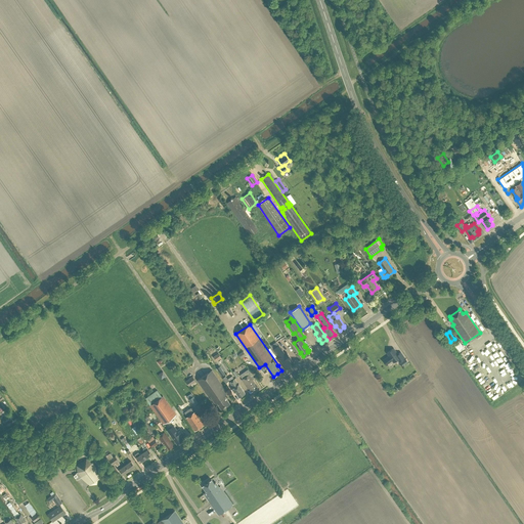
[(460,350),(465,347),(462,340),(455,342),(460,350)]
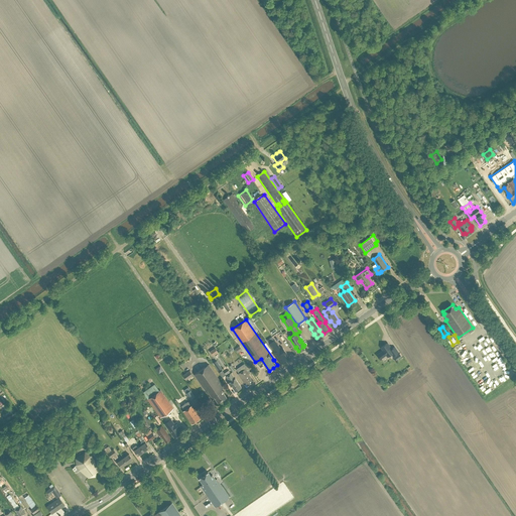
[(274,340),(273,341),(269,344),(274,352),(273,353),(279,363),(287,358),(284,354),(286,353),(282,347),(280,348),(274,340)]
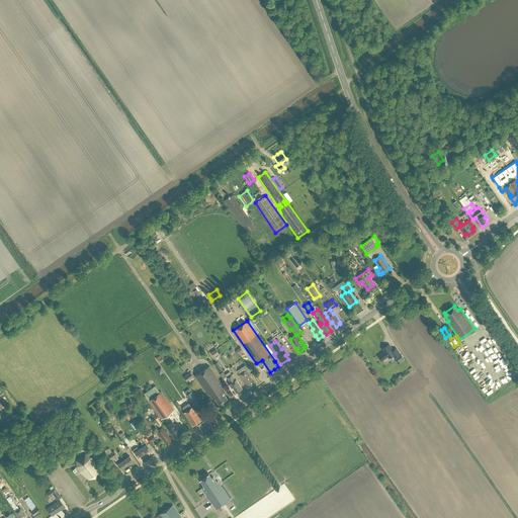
[(457,344),(460,350),(466,346),(463,341),(457,344)]
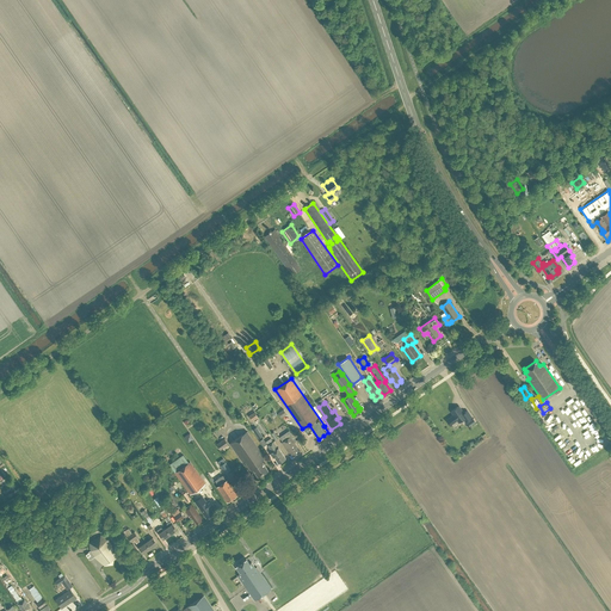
[(463,419),(466,421),(471,417),(467,411),(463,413),(458,406),(451,411),(454,414),(446,420),(451,426),(452,425),(451,424),(457,420),(458,423),(463,419)]
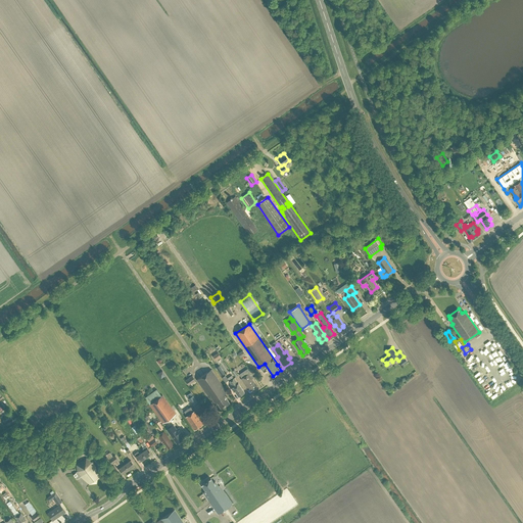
[(215,401),(217,400),(222,408),(230,401),(225,395),(227,391),(211,369),(197,379),(208,395),(209,394),(215,401)]
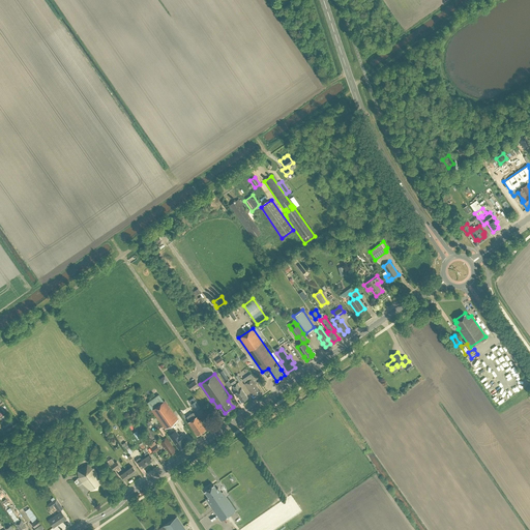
[(253,391),(255,394),(260,390),(257,386),(258,386),(252,378),(244,383),(251,392),(253,391)]
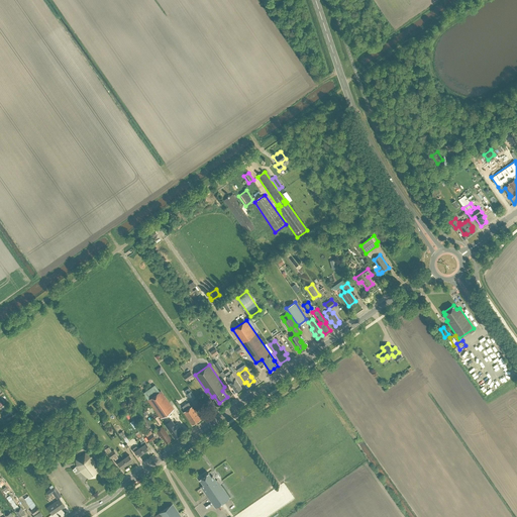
[(190,378),(191,379),(194,377),(193,376),(193,375),(190,370),(183,375),(187,380),(190,378)]
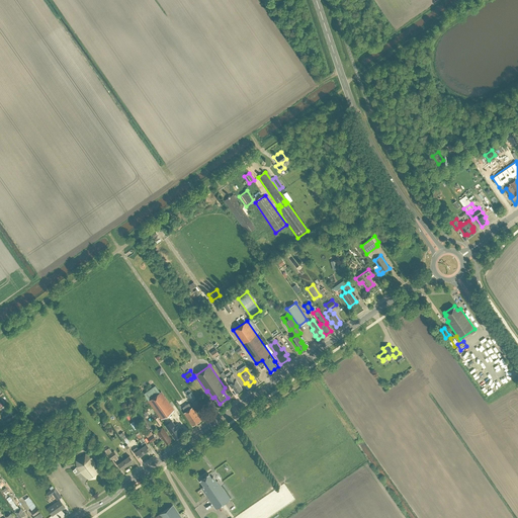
[(228,377),(231,382),(229,383),(232,387),(233,386),(236,392),(239,390),(240,390),(242,389),(241,386),(236,379),(232,374),(228,377)]
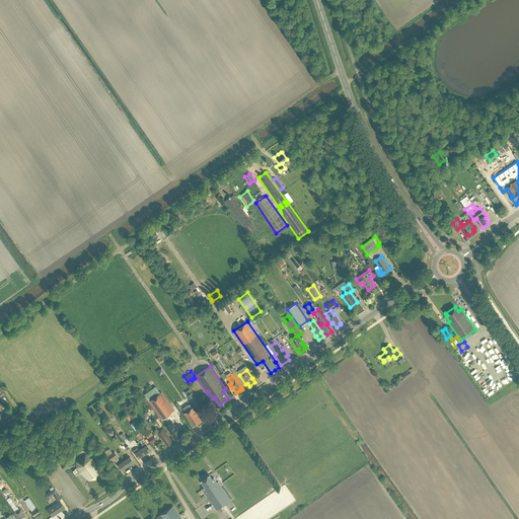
[(174,411),(161,391),(148,400),(161,420),(174,411)]
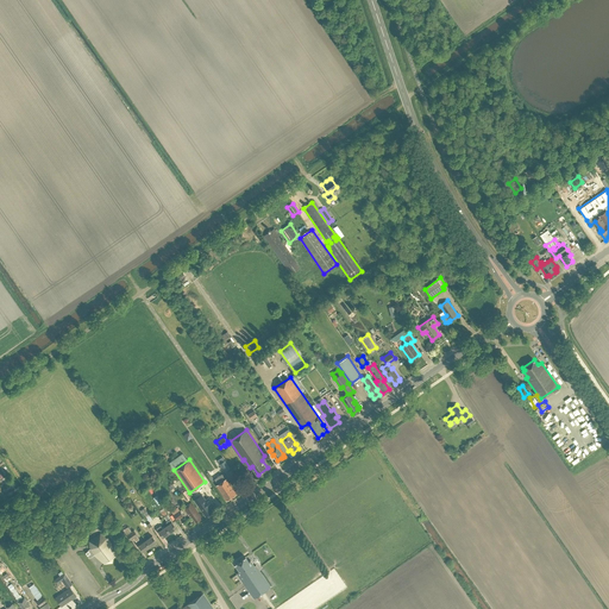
[(225,459),(219,463),(225,471),(230,468),(225,459)]
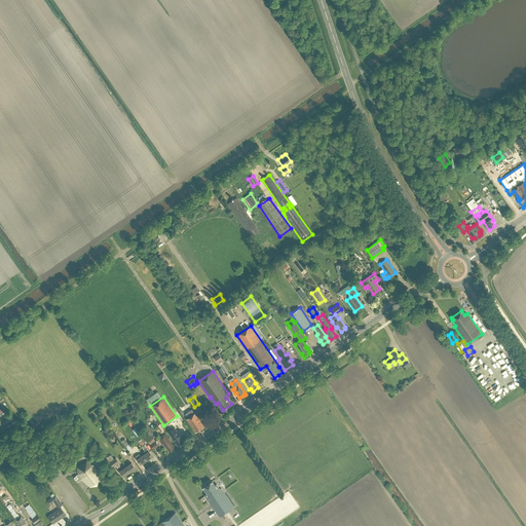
[(185,413),(188,417),(187,418),(195,431),(204,425),(192,408),(185,413)]
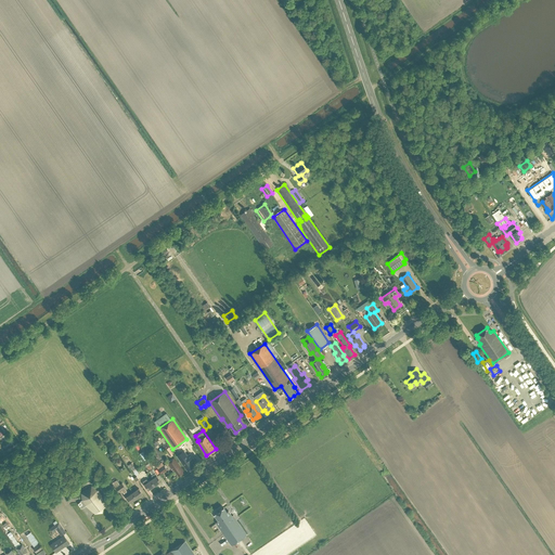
[(155,443),(157,446),(163,441),(164,443),(166,442),(165,440),(166,439),(164,437),(155,443)]
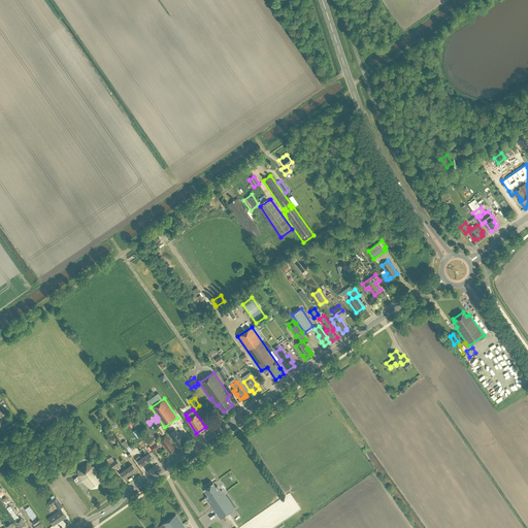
[(173,429),(168,433),(171,437),(178,447),(185,442),(182,437),(185,435),(182,430),(176,434),(175,433),(175,432),(173,429)]
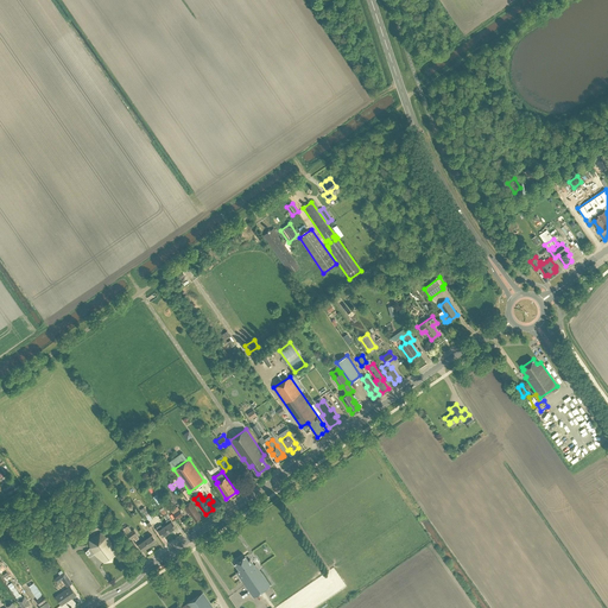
[(190,517),(191,515),(196,521),(200,518),(200,517),(201,515),(191,501),(184,506),(190,517)]
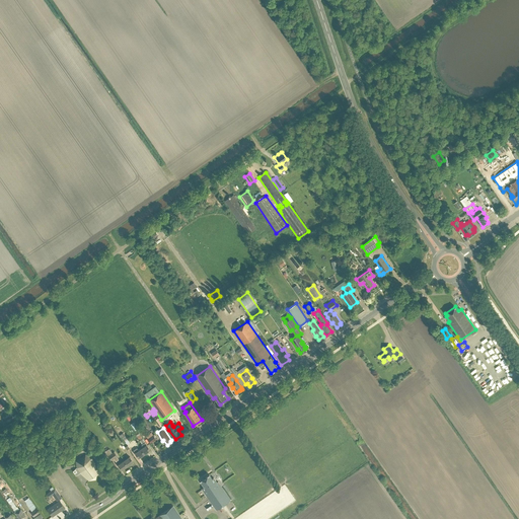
[(157,439),(154,435),(148,439),(152,443),(157,439)]
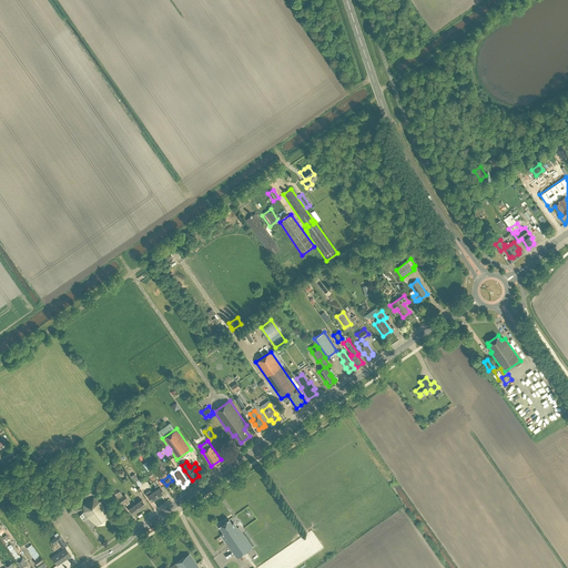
[(154,490),(158,496),(164,492),(161,486),(154,490)]
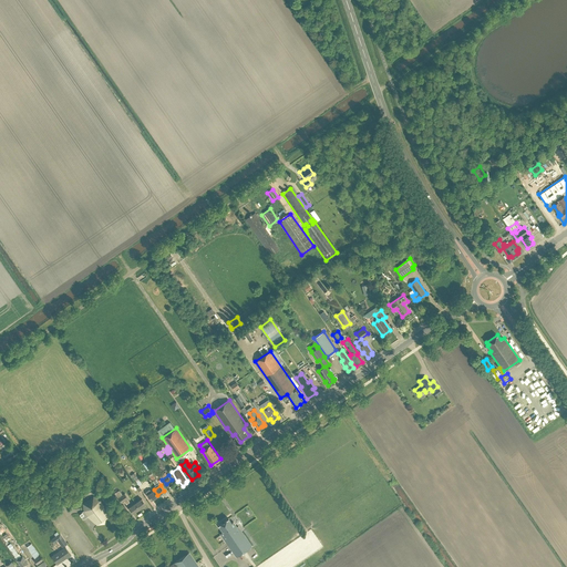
[(147,494),(152,500),(157,495),(154,490),(147,494)]
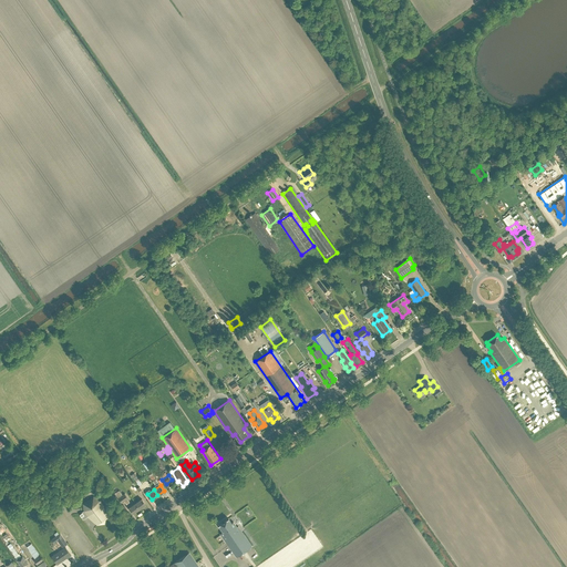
[(121,496),(117,491),(114,493),(121,503),(129,497),(125,493),(121,496)]
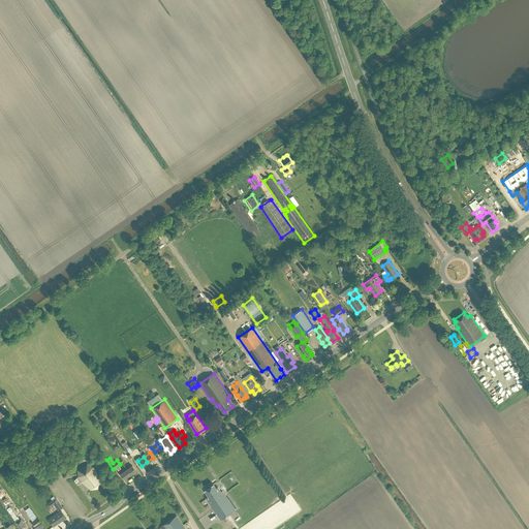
[(96,470),(93,466),(88,463),(78,469),(79,476),(82,481),(91,489),(97,489),(101,481),(96,470)]
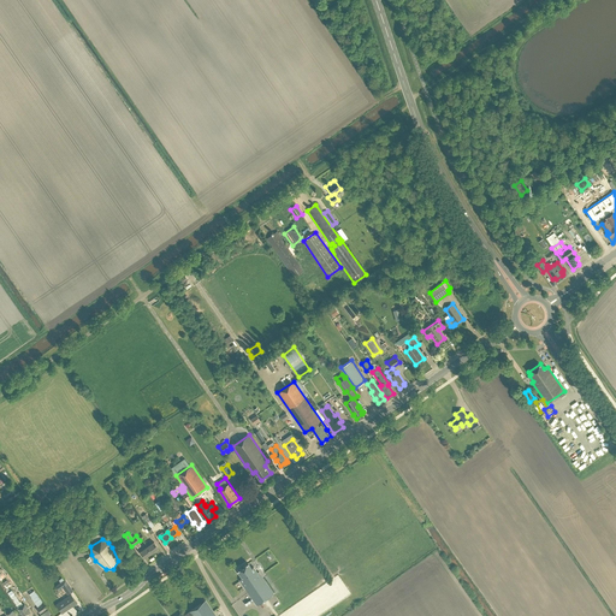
[(147,546),(152,552),(158,548),(154,542),(147,546)]
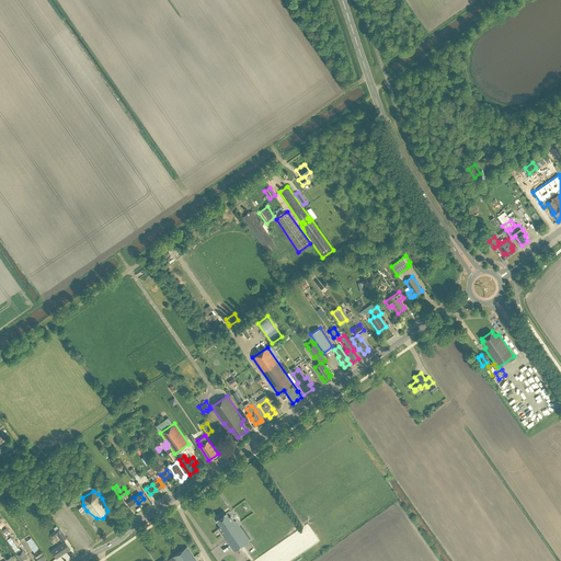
[(127,502),(132,507),(138,503),(134,497),(127,502)]
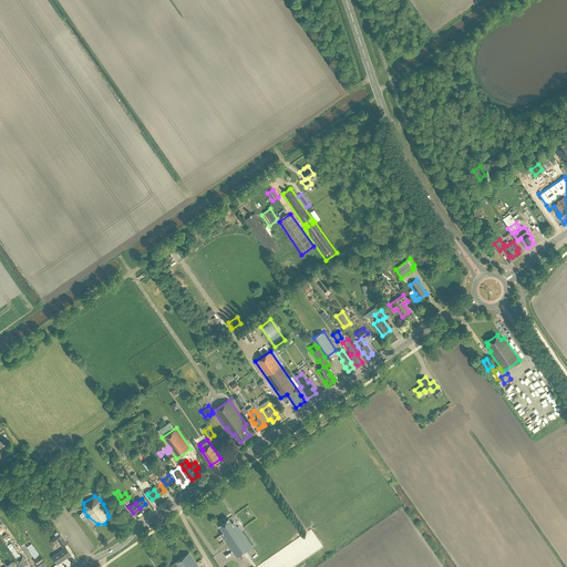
[(220,534),(236,556),(251,546),(238,526),(237,526),(233,522),(232,523),(228,518),(218,525),(224,532),(220,534)]
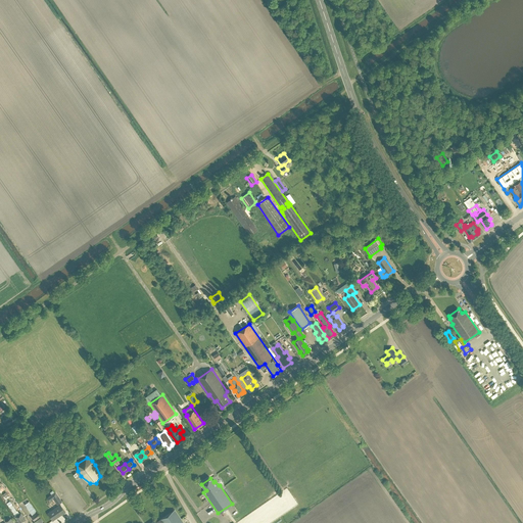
[(53,497),(58,505),(62,501),(56,490),(48,496),(50,500),(53,497)]
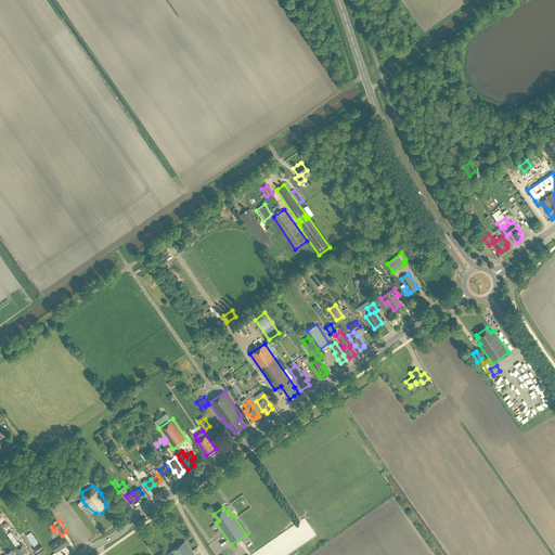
[(22,525),(16,528),(21,534),(26,530),(22,525)]
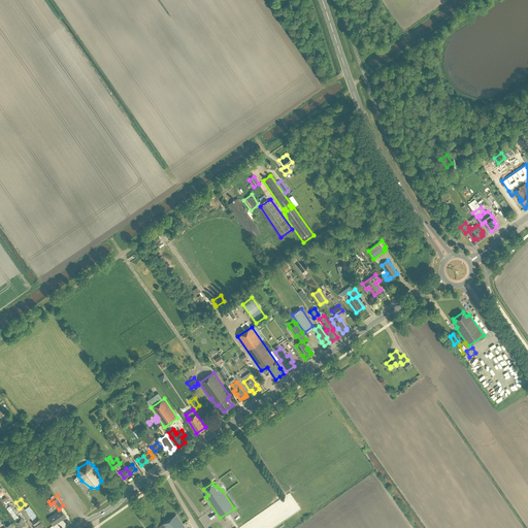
[(66,517),(61,509),(48,518),(54,525),(63,519),(66,517)]
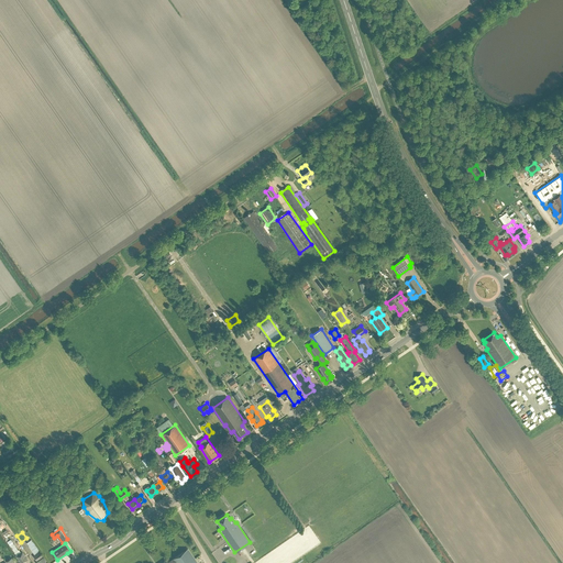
[(173,559),(168,562),(166,560),(161,562),(175,562),(176,562),(198,562),(188,548),(173,559)]
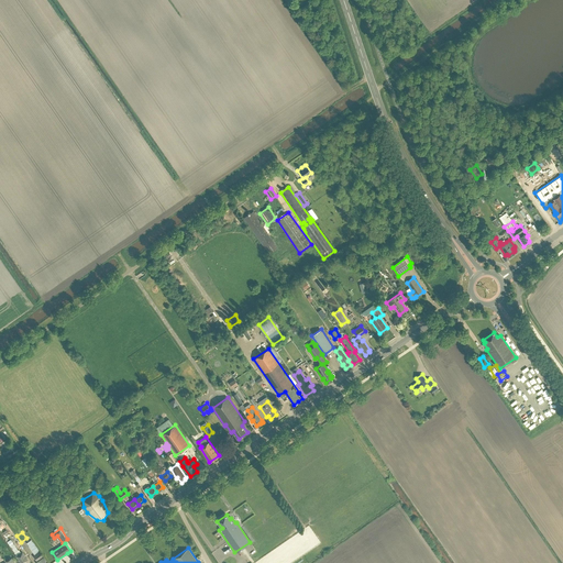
[(28,560),(22,552),(17,555),(22,562),(28,560)]
